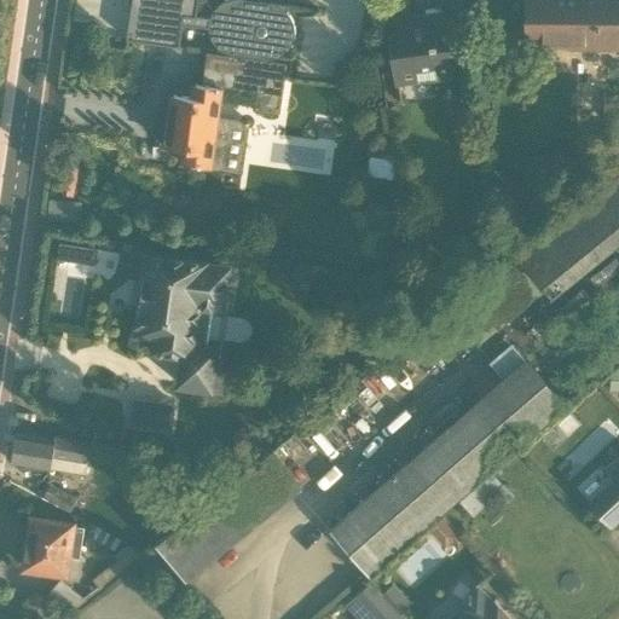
[(219,51),(230,55),(265,61),(276,61),(285,56),(293,47),(296,38),(296,27),(291,17),(283,10),(273,6),(237,0),(227,0),(218,5),(210,13),(209,16),(194,13),(194,0),(127,0),(123,38),(189,46),(190,42),(210,45),(210,42),(212,44),(219,51)]
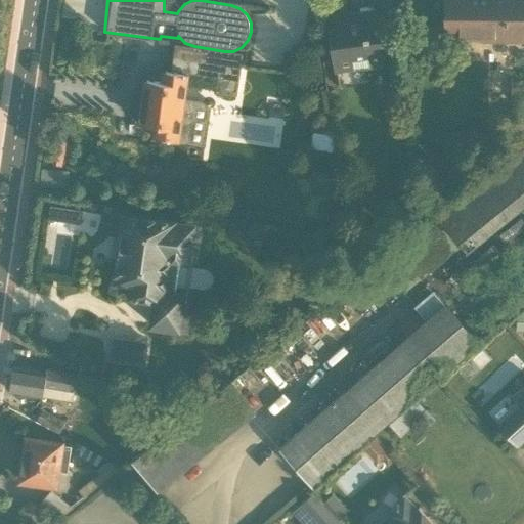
[(523,43),(523,0),(444,0),(444,43),(523,43)]
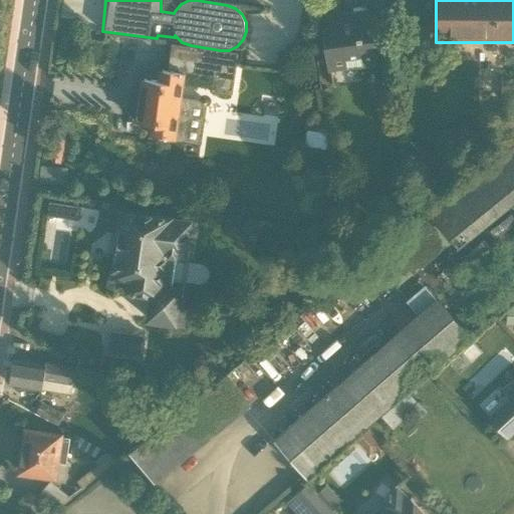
[(338,1),(321,3),(324,28),(321,28),(327,73),(373,66),(375,81),(389,80),(386,62),(377,63),(376,55),(389,53),(386,30),(373,32),(370,16),(367,16),(365,6),(350,8),(351,18),(341,20),(338,1)]
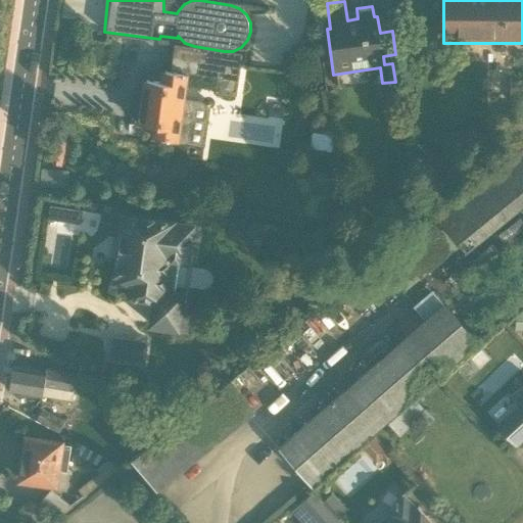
[(236,96),(241,54),(173,46),(170,74),(164,73),(162,84),(145,82),(140,127),(155,128),(154,140),(205,146),(210,102),(186,99),(189,77),(217,80),(215,94),(236,96)]
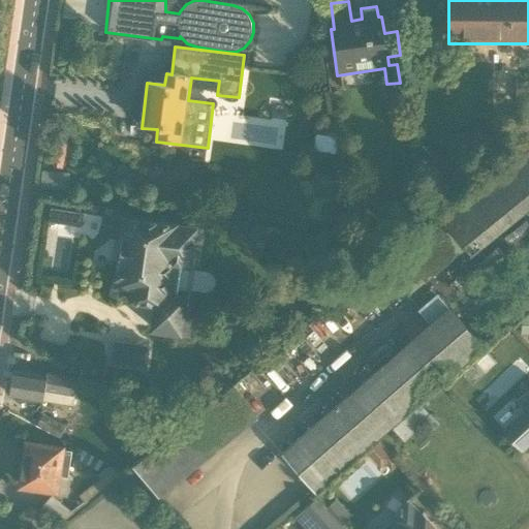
[(337,137),(314,136),(313,153),(337,154),(337,137)]
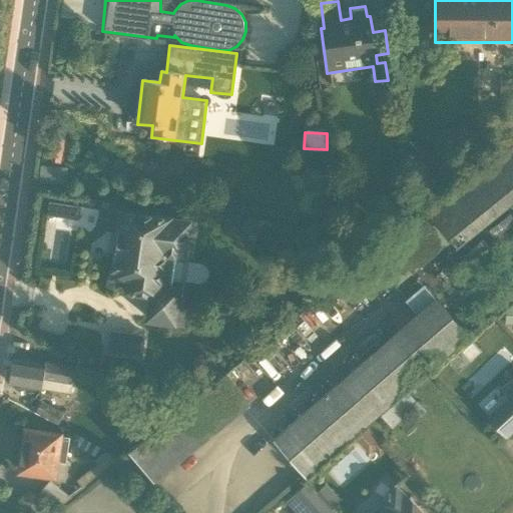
[(512,139),(370,255),(395,287),(452,240),(457,246),(512,200),(512,139)]
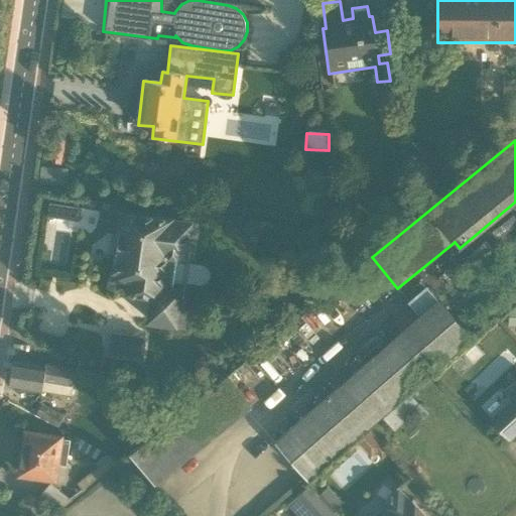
[(183,287),(172,285),(175,260),(187,262),(192,222),(120,212),(110,280),(126,282),(124,295),(150,299),(146,325),(177,329),(183,287)]
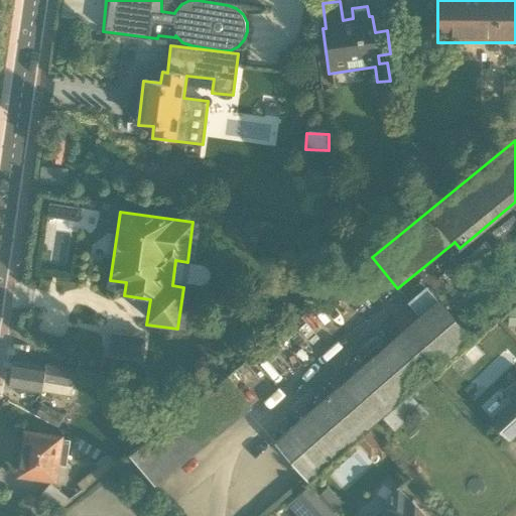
[(437,299),(273,441),(307,482),(381,417),(390,427),(417,404),(408,394),(472,339),(437,299)]
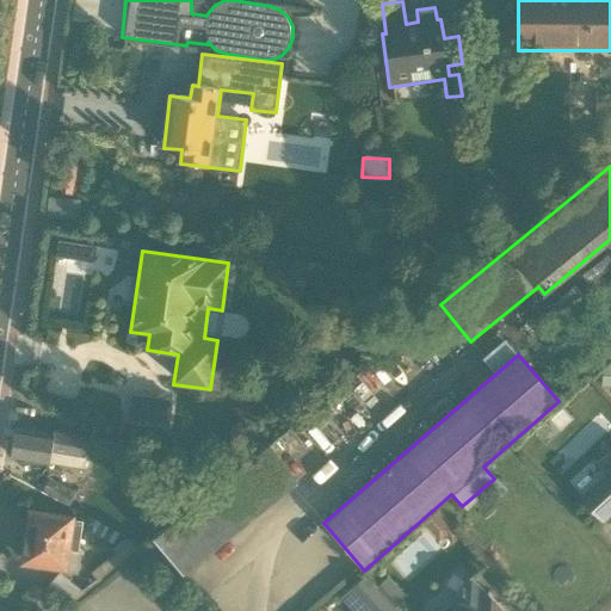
[(572,420),(562,409),(534,433),(544,444),(572,420)]
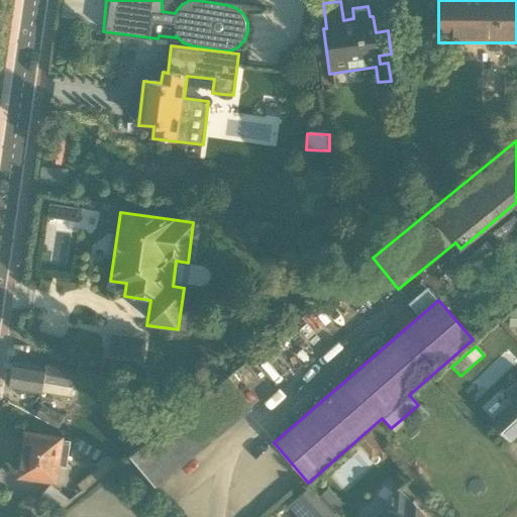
[(12,363),(8,387),(69,398),(71,386),(91,396),(97,386),(74,370),(44,365),(44,369),(12,363)]
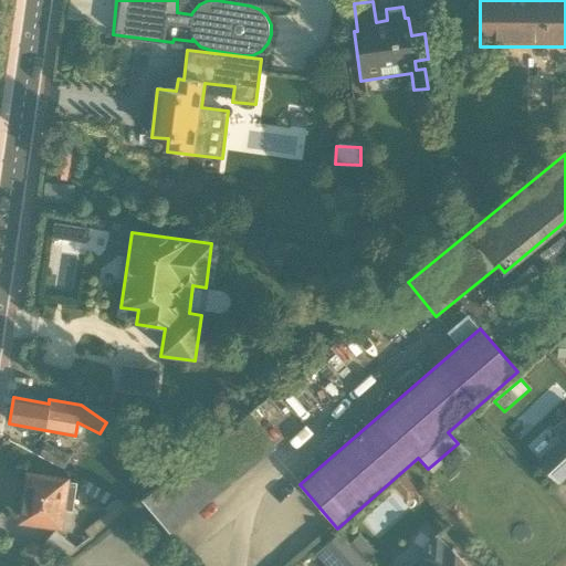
[(143,500),(169,532),(278,443),(250,410),(143,500)]
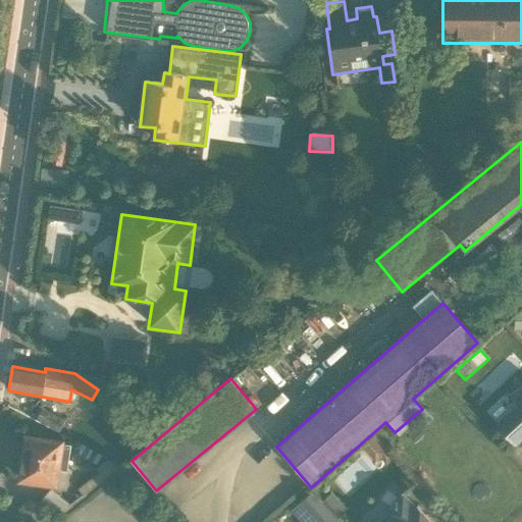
[(517,404),(494,424),(514,445),(515,445),(520,449),(521,445),(521,383),(510,396),(517,404)]
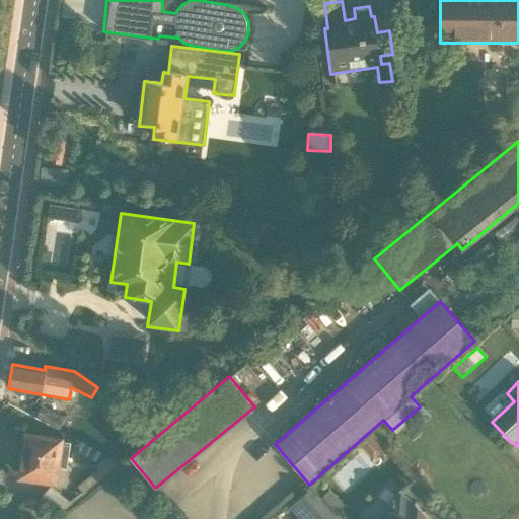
[(63,418),(41,406),(35,417),(58,428),(63,418)]
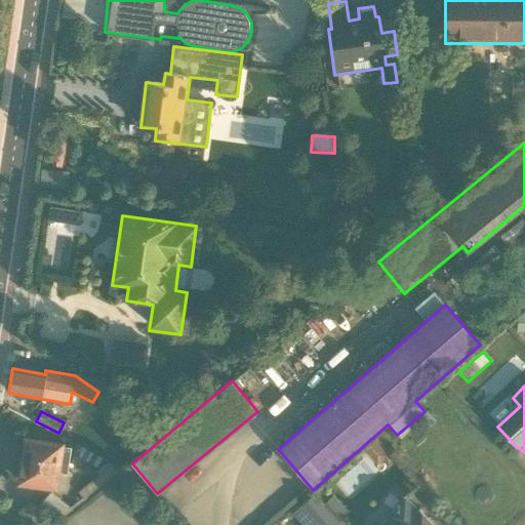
[(71,448),(27,441),(21,483),(68,490),(70,475),(68,474),(71,448)]
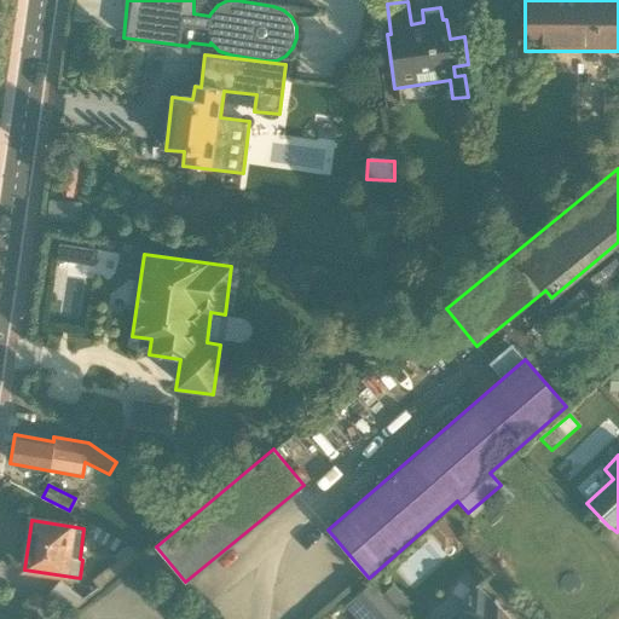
[(114,551),(120,542),(98,528),(92,538),(114,551)]
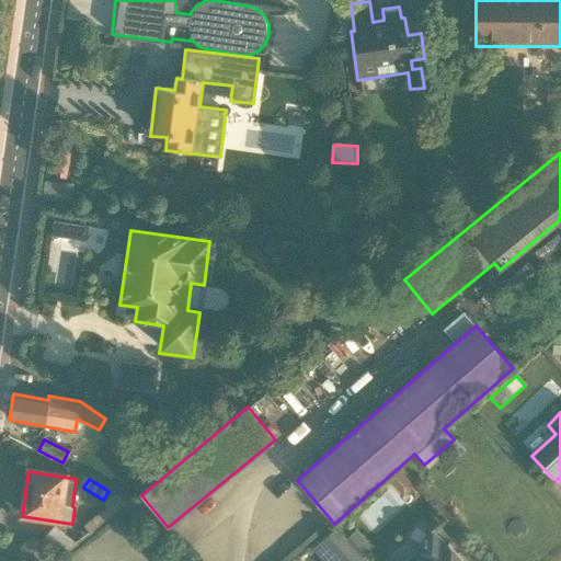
[(90,536),(132,504),(113,493),(103,503),(106,507),(82,526),(90,536)]
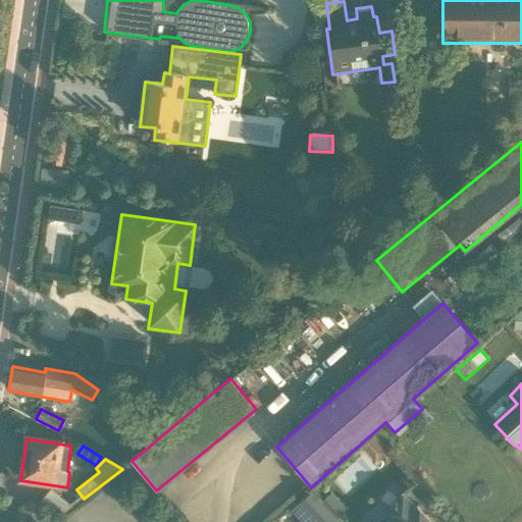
[(71,506),(51,489),(38,504),(53,518),(58,515),(62,518),(71,506)]
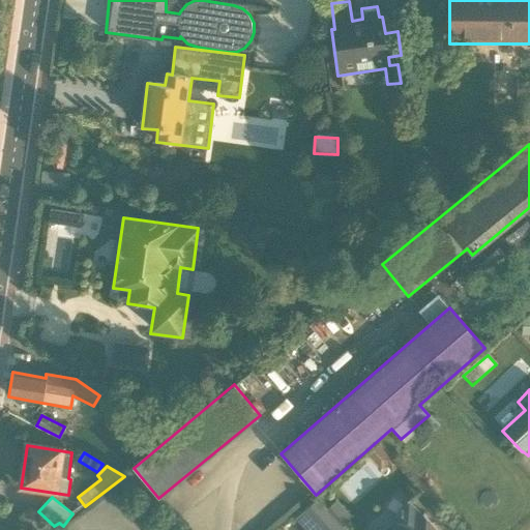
[(326,509),(316,499),(294,519),(304,529),(343,529),(344,529),(341,526),(326,509)]
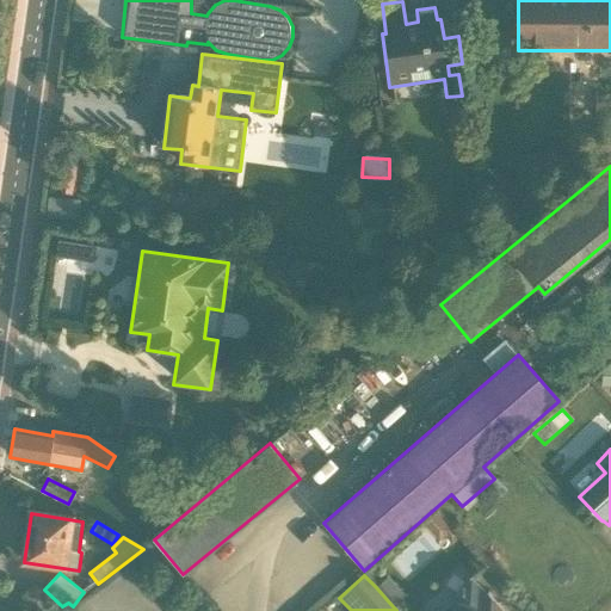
[(387,576),(376,587),(393,606),(405,596),(387,576)]
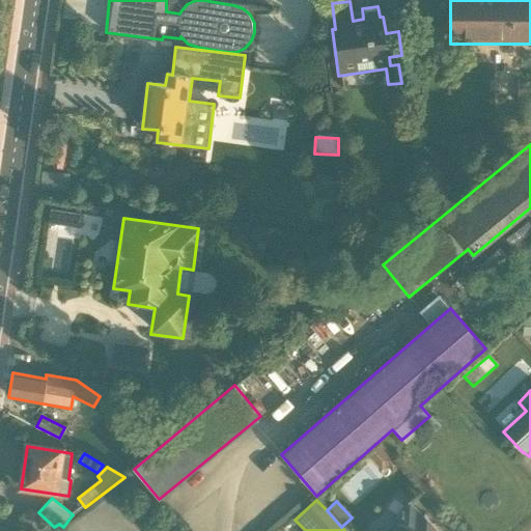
[(438,530),(411,501),(387,523),(389,525),(382,530),(438,530)]
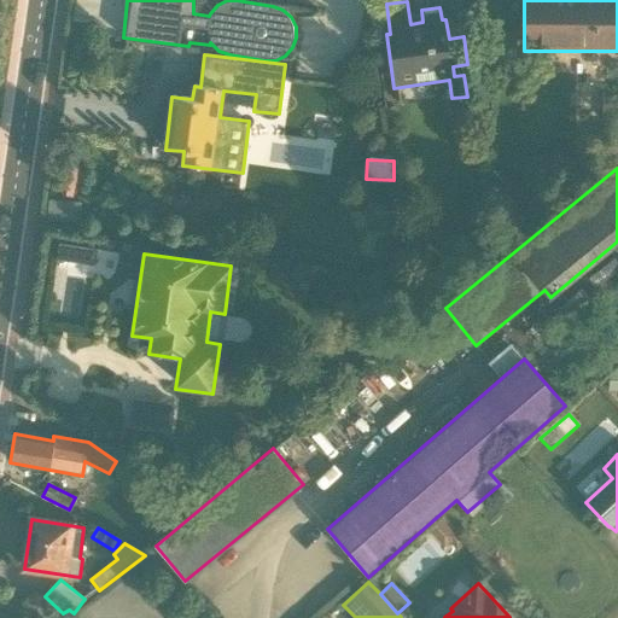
[(54,607),(35,589),(25,600),(44,617),(54,607)]
